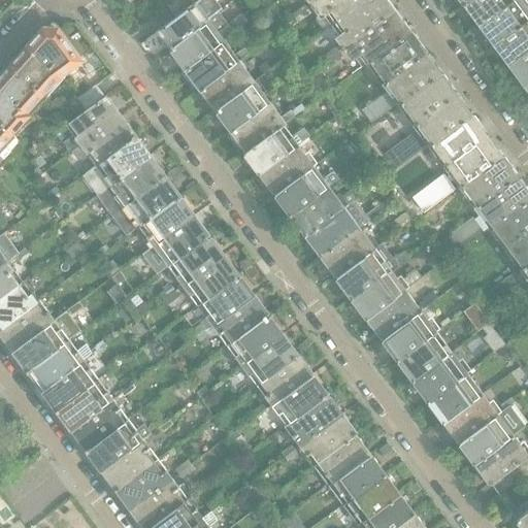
[(178,15),(197,3),(199,1),(197,0),(175,0),(169,5),(177,15),(178,15)]
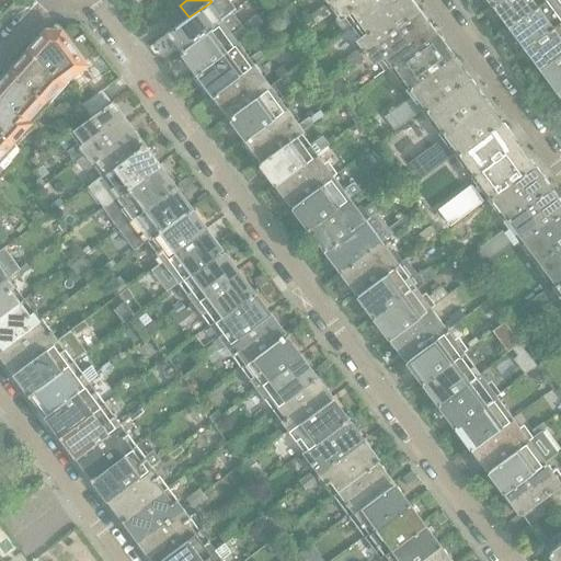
[(353,25),(387,0),(339,0),(331,6),(341,19),(345,15),(353,25)]
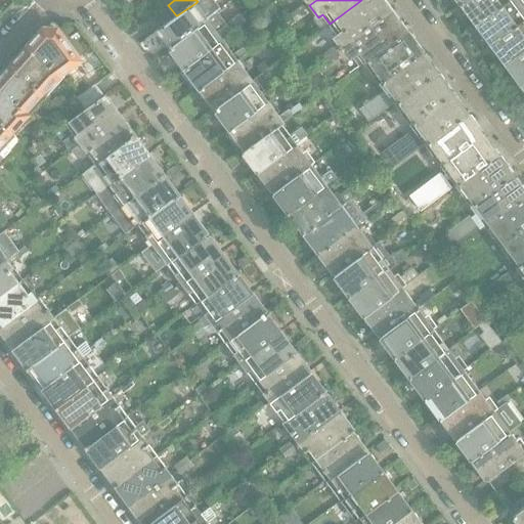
[(341,47),(390,11),(383,2),(383,0),(361,0),(330,24),(338,34),(333,37),(341,47)]
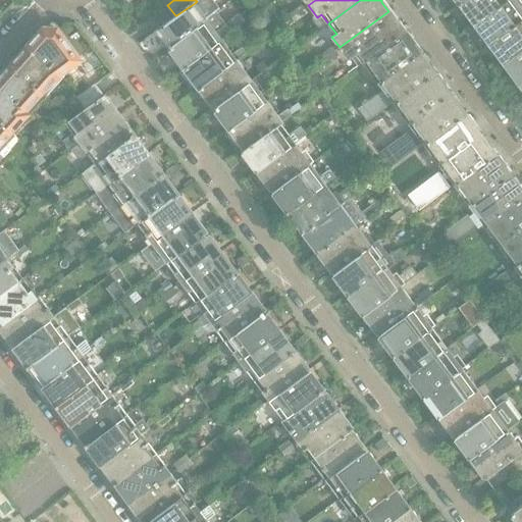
[(475,22),(506,0),(465,0),(461,3),(467,11),(466,15),(471,20),(474,21),(475,22)]
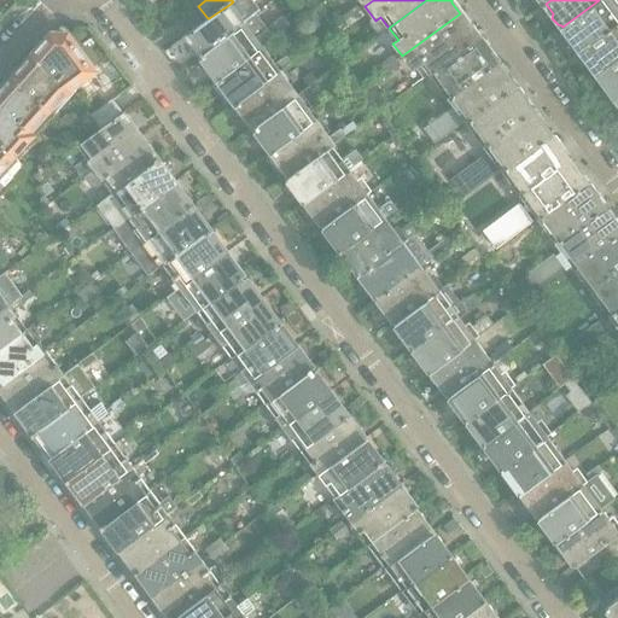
[(581,50),(617,22),(617,21),(601,0),(599,0),(563,27),(570,36),(570,41),(575,48),(579,48),(581,50)]
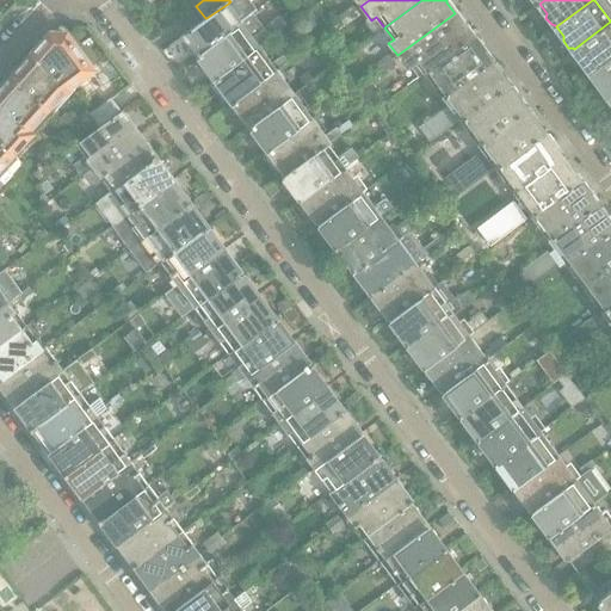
[(199,54),(242,23),(228,4),(207,18),(205,18),(180,37),(189,49),(191,48),(195,54),(197,53),(199,54)]
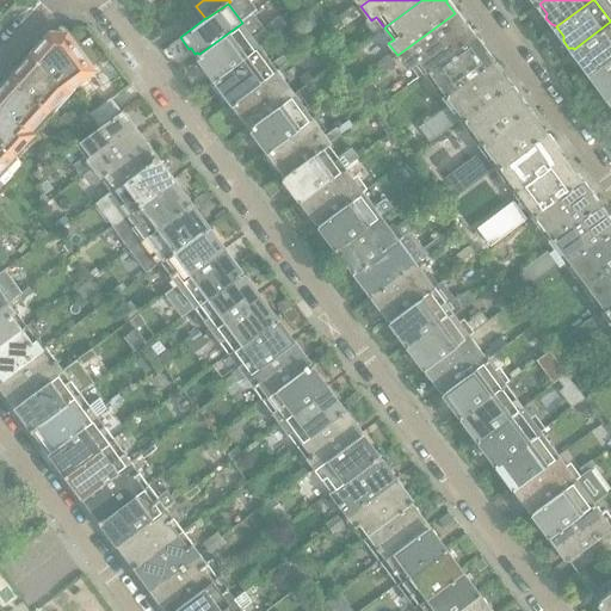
[(341,23),(357,11),(353,6),(338,18),(341,23)]
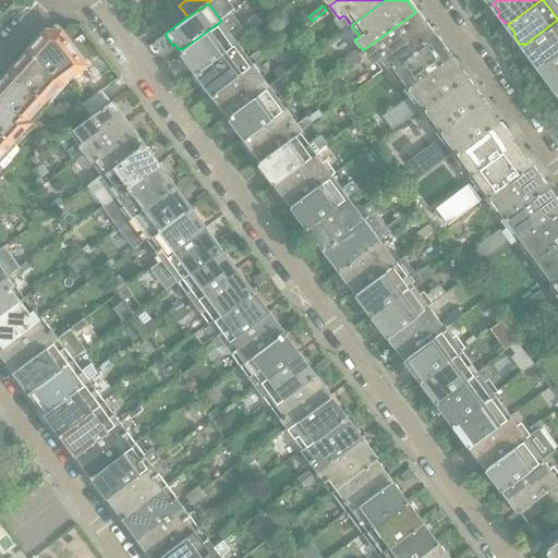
[(315,25),(329,15),(326,10),(312,21),(315,25)]
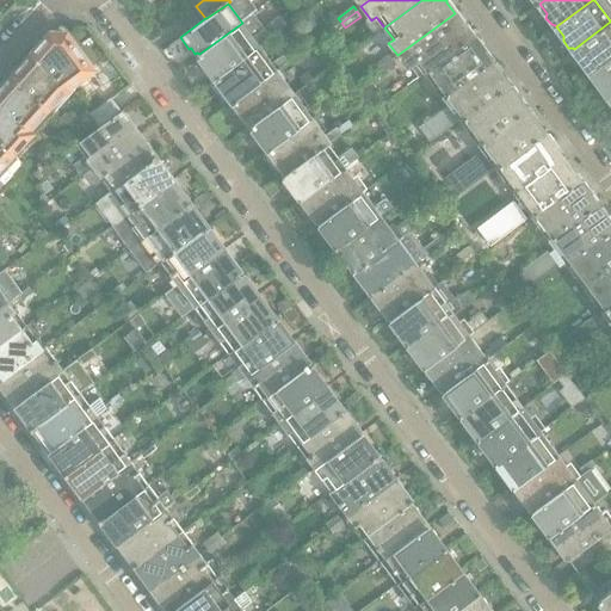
[(430,69),(475,35),(468,25),(462,24),(455,13),(397,55),(406,67),(412,63),(420,75),(430,69)]
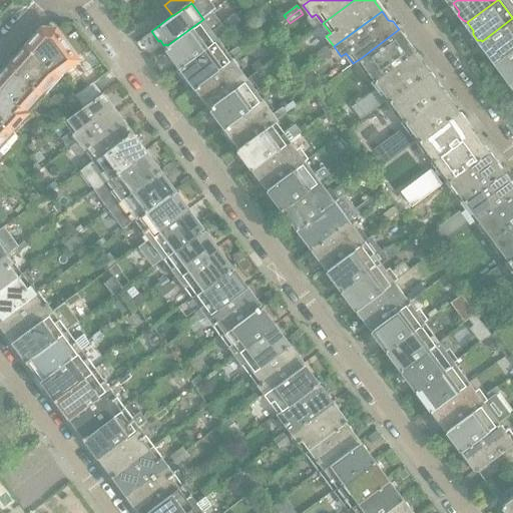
[(496,61),(512,48),(512,18),(482,41),(488,49),(487,53),(491,59),(495,60),(496,61)]
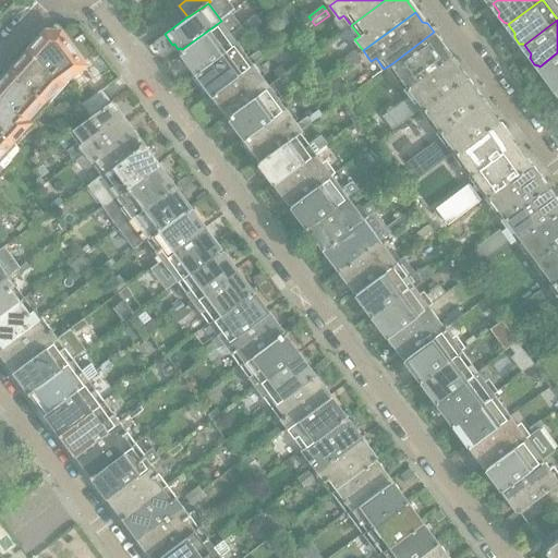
[(196,72),(198,71),(237,41),(255,27),(251,22),(243,28),(241,25),(231,33),(221,21),(182,49),(183,51),(179,53),(189,67),(190,64),(196,72)]
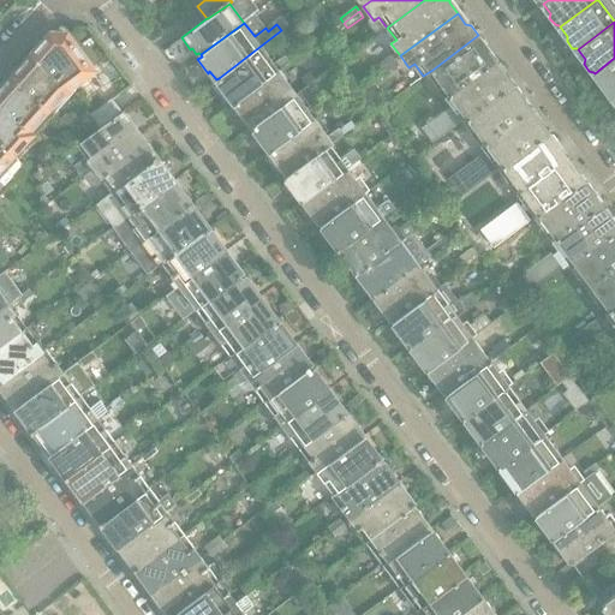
[(91,70),(66,35),(52,34),(33,55),(71,90),(84,101),(90,94),(77,83),(91,70)]
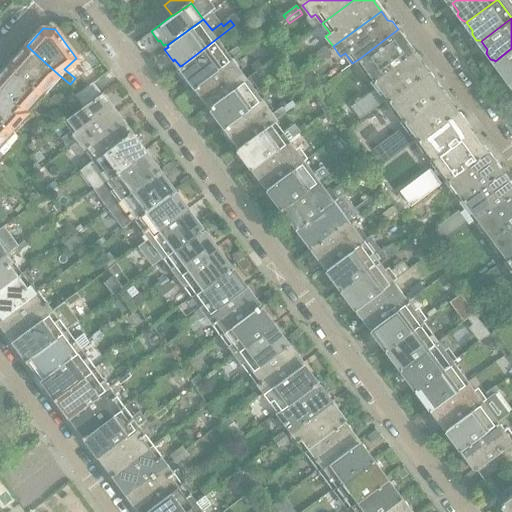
[(426,71),(404,42),(405,38),(398,29),(360,58),(380,85),(351,106),(360,119),(390,98),(426,71)]
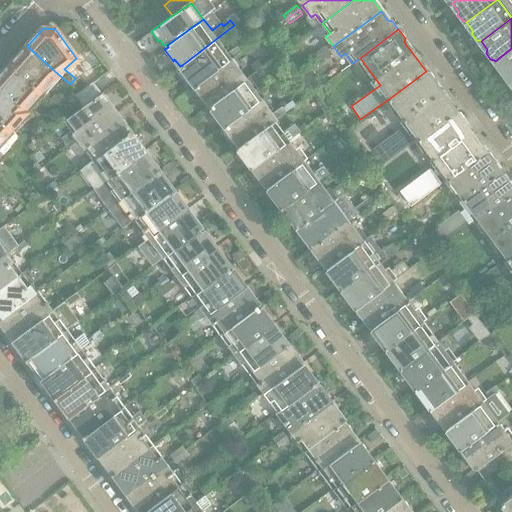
[(233,59),(240,52),(236,46),(228,52),(217,38),(182,65),(183,67),(179,69),(187,81),(189,79),(195,86),(197,85),(233,59)]
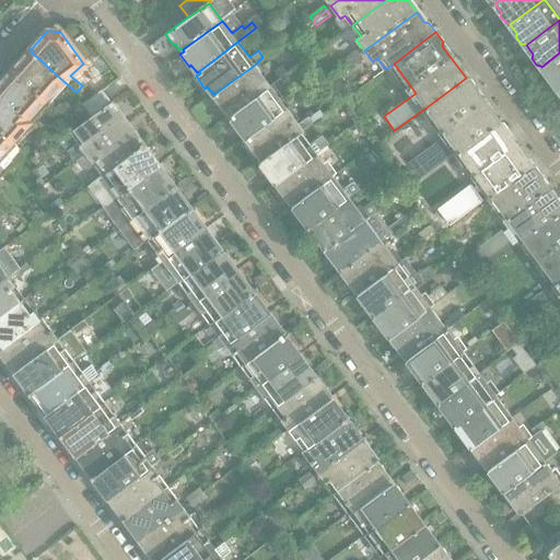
[(345,63),(359,54),(356,49),(341,59),(345,63)]
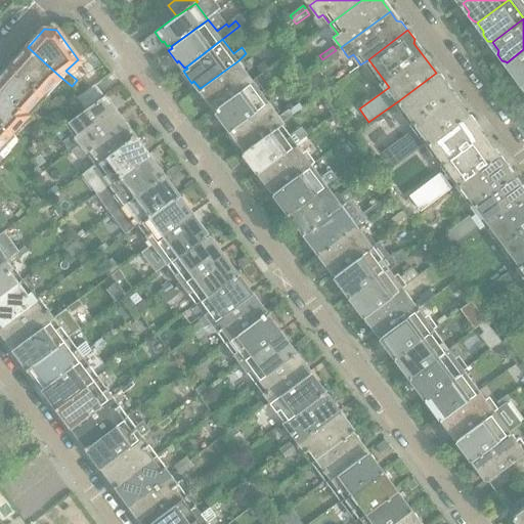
[(60,77),(28,47),(27,47),(23,48),(18,53),(18,57),(11,66),(44,94),(60,77)]
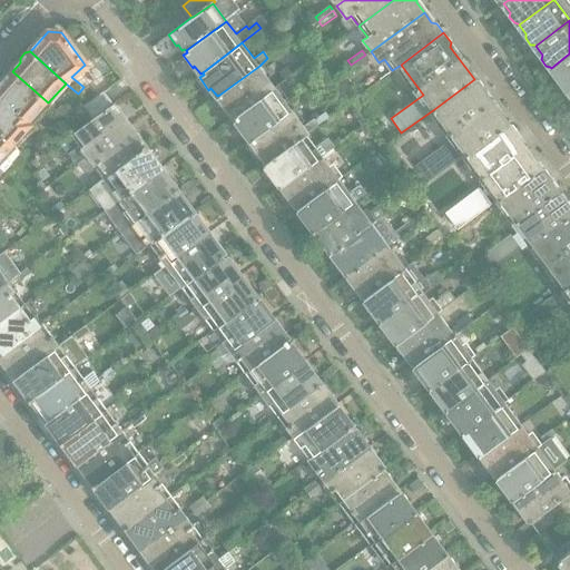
[(567,89),(569,86),(569,53),(551,68),(558,77),(557,81),(561,87),(566,88),(567,89)]
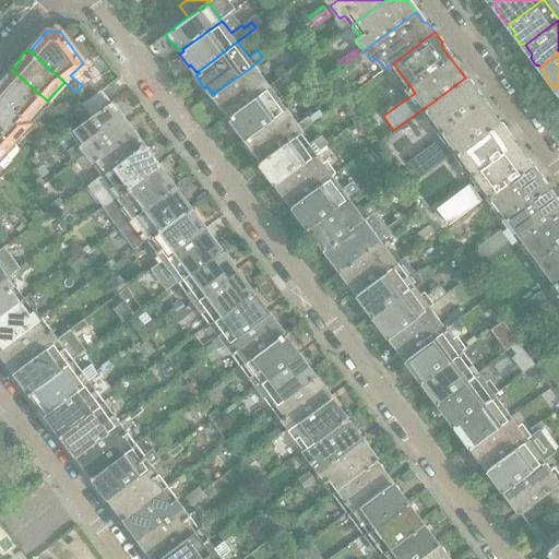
[(347,69),(361,58),(358,54),(344,63),(347,69)]
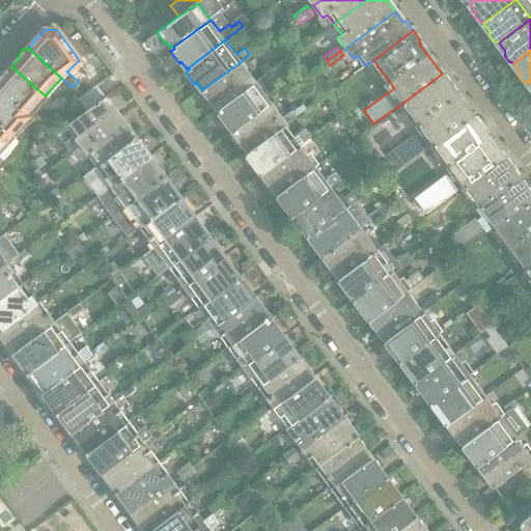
[(217,110),(219,109),(256,81),(242,61),(204,88),(205,90),(201,93),(210,105),(212,103),(217,110)]
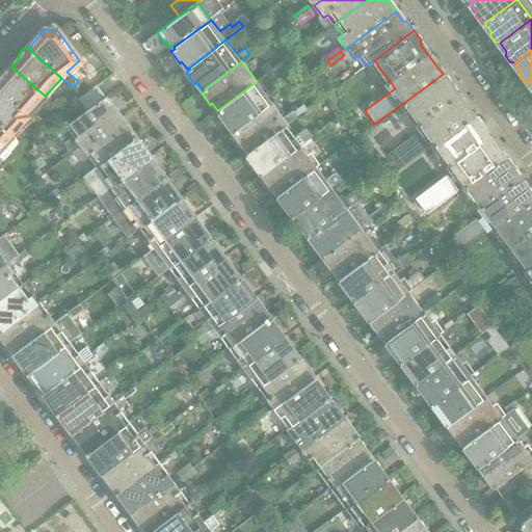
[(264,75),(273,68),(268,61),(259,69),(264,75)]
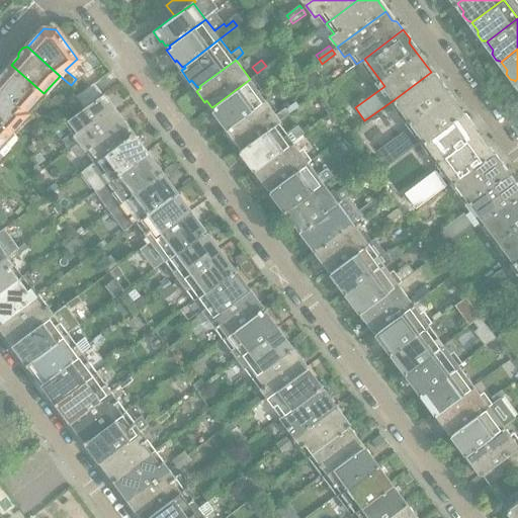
[(44,93),(11,65),(10,65),(6,66),(1,71),(1,75),(0,76),(0,88),(26,112),(44,93)]
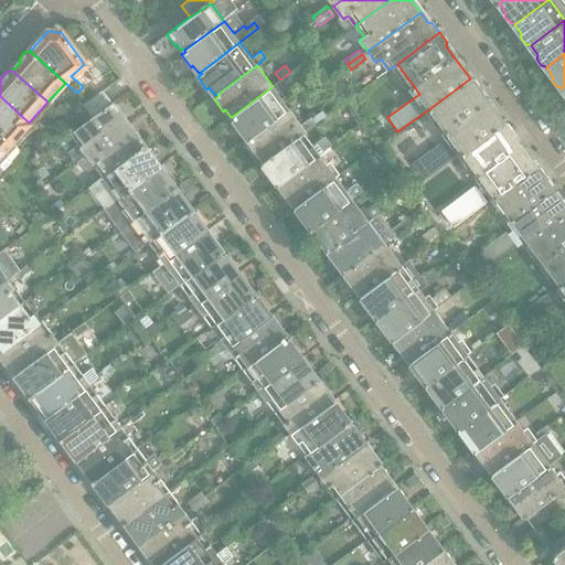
[(350,86),(341,72),(329,82),(338,95),(350,86)]
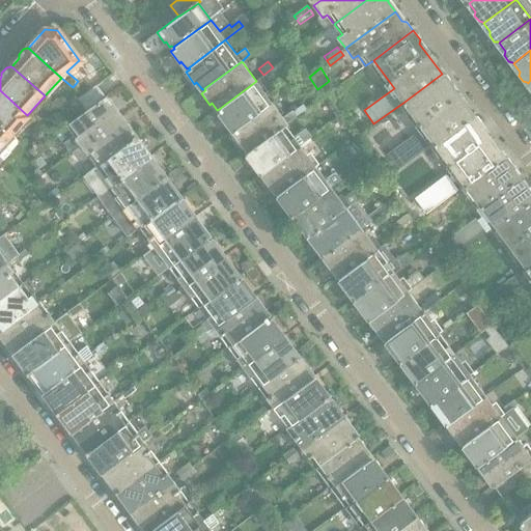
[(473,115),(450,84),(450,81),(447,76),(443,76),(442,74),(404,102),(436,143),(473,115)]
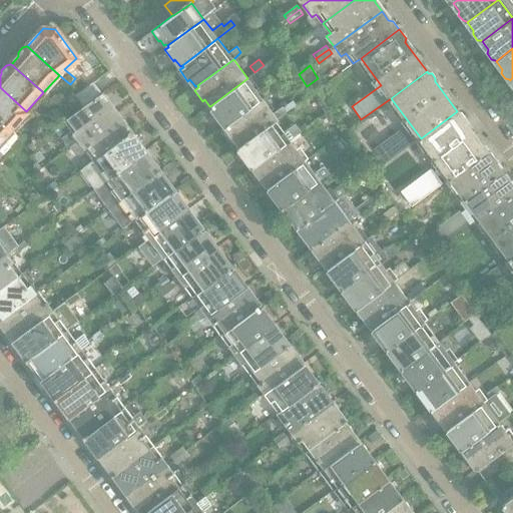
[(263,98),(282,85),(278,79),(268,86),(265,83),(257,90),(247,78),(211,105),(213,107),(209,110),(217,121),(219,119),(224,126),(226,125),(263,98)]
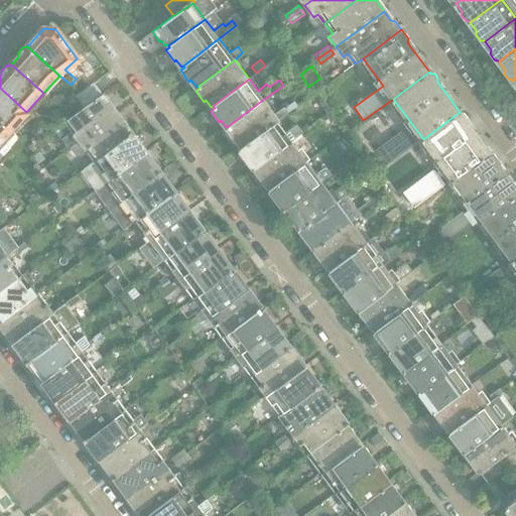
[(82,109),(102,95),(94,83),(74,98),(82,109)]
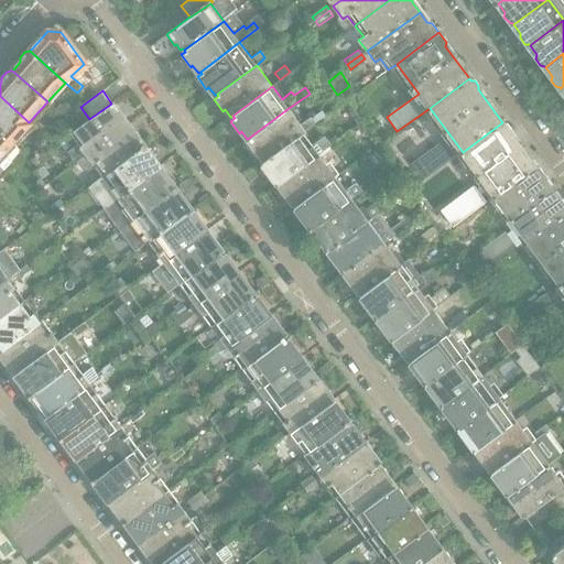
[(32,125),(29,122),(0,96),(0,130),(15,144),(32,125)]
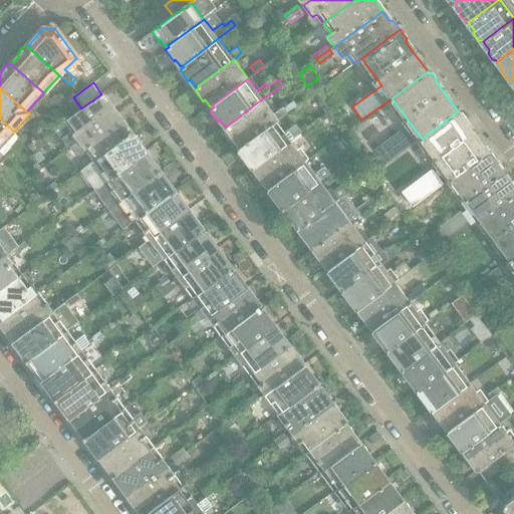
[(64,103),(54,94),(50,99),(64,111),(68,108),(63,104),(64,103)]
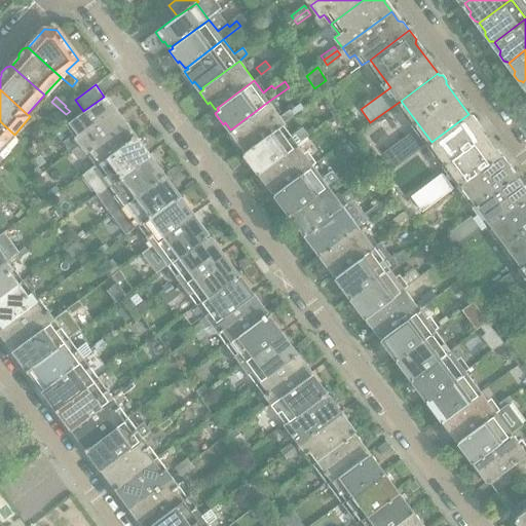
[(71,151),(119,116),(106,97),(104,97),(83,111),(65,125),(72,136),(63,142),(66,146),(58,152),(62,158),(71,151)]
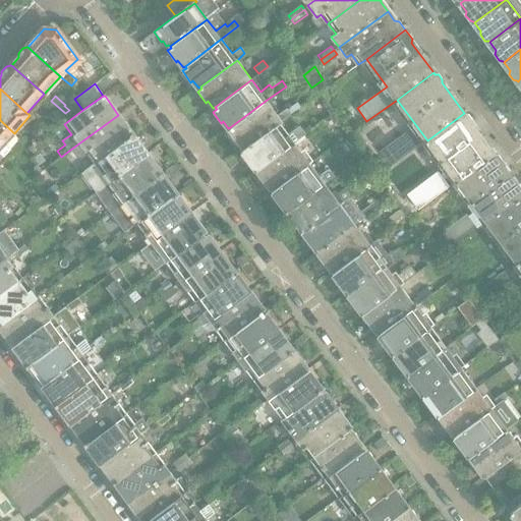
[(243,150),(282,120),(301,107),(298,104),(288,111),(286,108),(277,114),(267,100),(230,127),(231,129),(228,132),(236,143),(238,141),(243,149),(243,150)]
